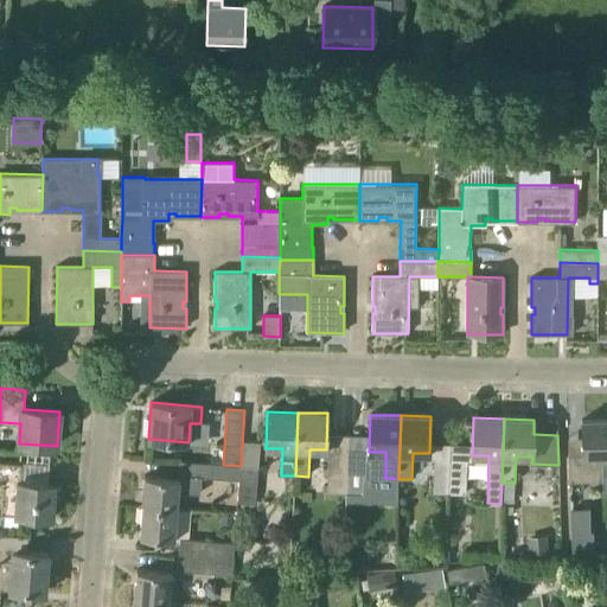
[(568,455),(569,483),(602,483),(602,458),(606,457),(606,420),(583,421),(583,420),(581,420),(582,455),(568,455)]
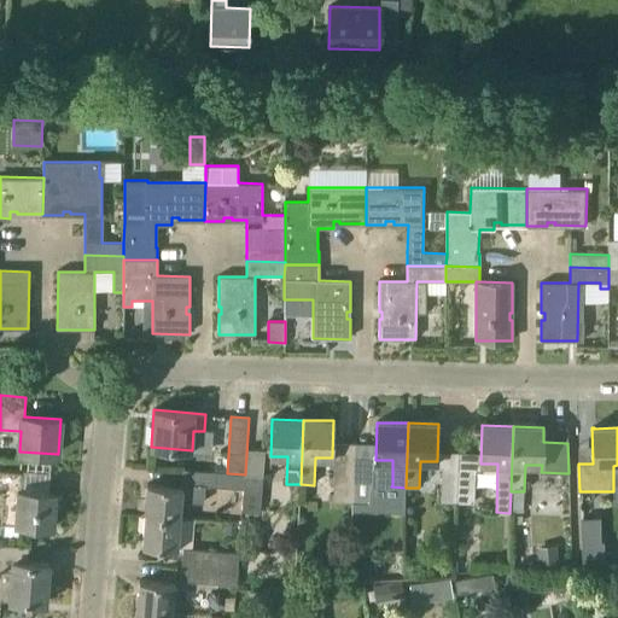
[(353,502),(354,466),(334,466),(333,502),(353,502)]
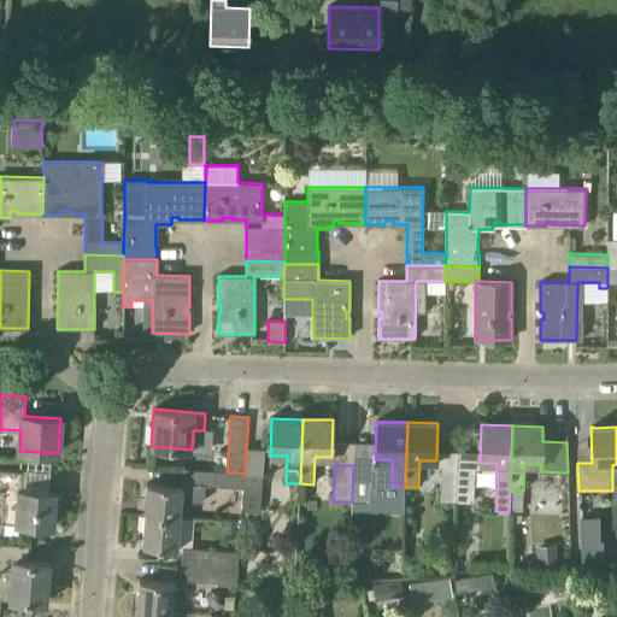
[(371,503),(372,466),(353,465),(352,501),(371,503)]
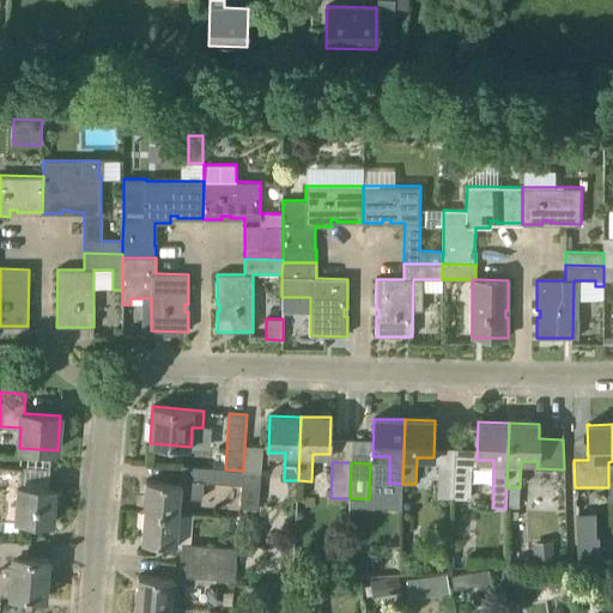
[(454,498),(455,463),(438,462),(437,497),(454,498)]
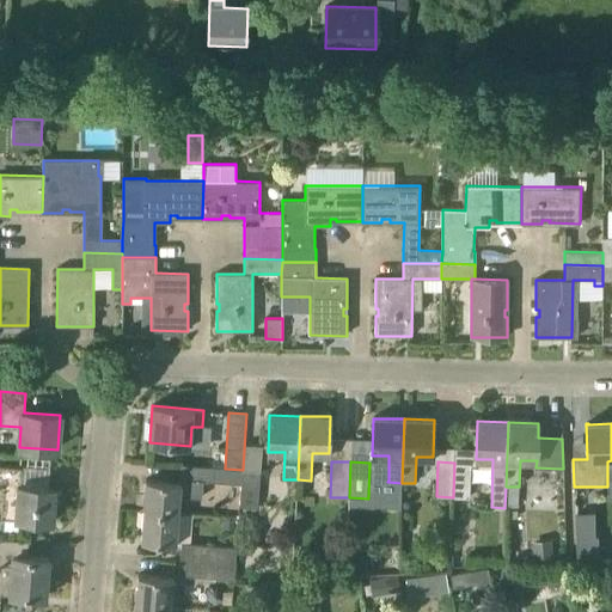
[(454,463),(453,497),(469,499),(471,464),(454,463)]
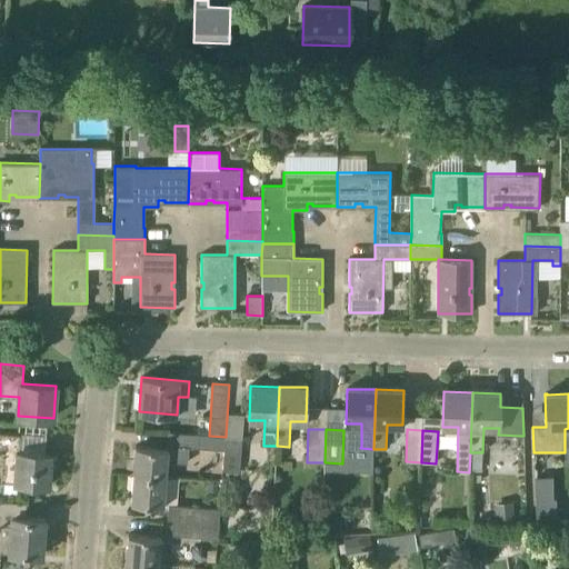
[(17,493),(18,483),(48,486),(50,453),(18,451),(19,433),(0,431),(0,450),(3,451),(1,482),(5,482),(5,492),(17,493)]
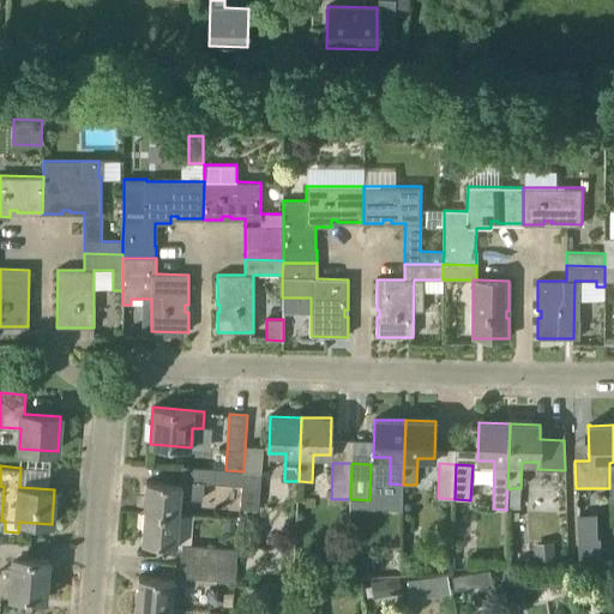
[(144,511),(179,513),(180,498),(203,499),(204,482),(242,485),(244,471),(226,470),(215,469),(214,470),(181,468),(180,485),(146,481),(144,511)]
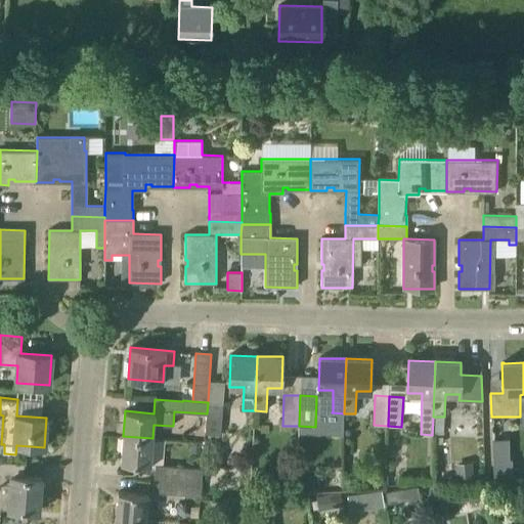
[(208,402),(207,413),(205,433),(220,435),(223,403),(208,402)]
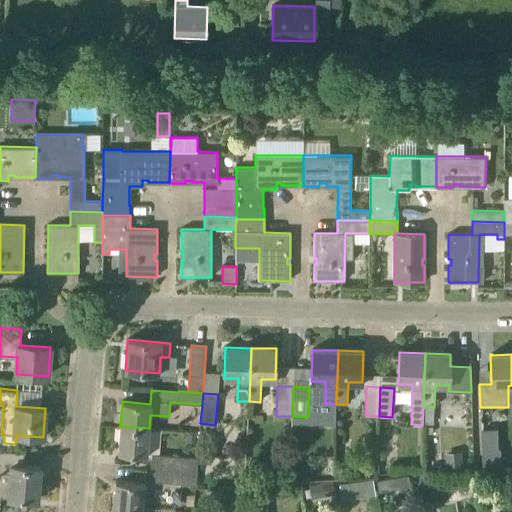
[(147,454),(149,428),(120,426),(118,452),(147,454)]
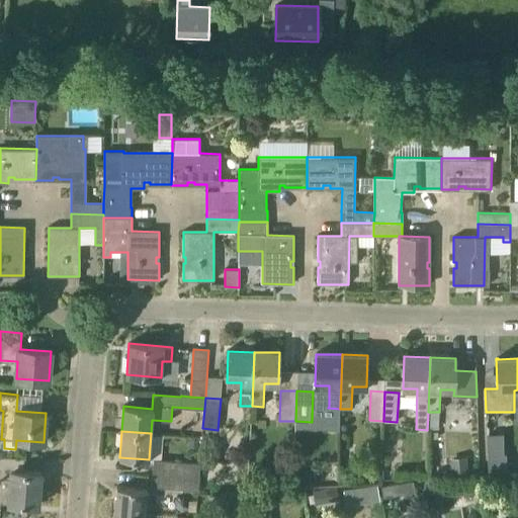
[(505,434),(489,434),(489,470),(507,469),(507,452),(505,452),(505,434)]
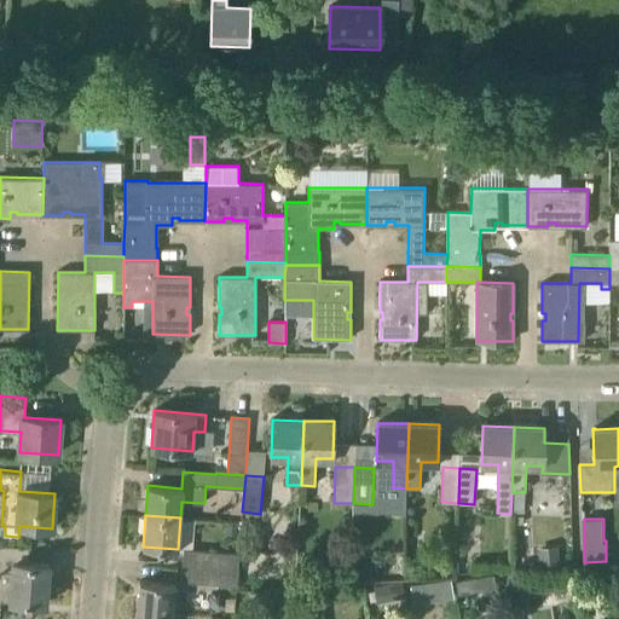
[(0,601),(46,605),(50,565),(28,562),(29,547),(0,545),(0,601)]
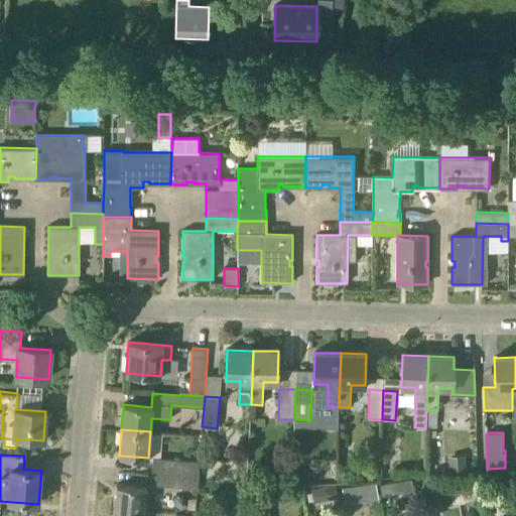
[(466,458),(445,459),(446,474),(467,473),(466,458)]
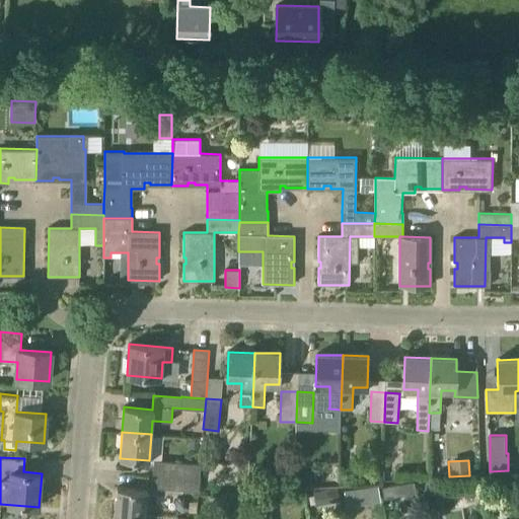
[(153,474),(198,478),(199,464),(154,461),(153,474)]
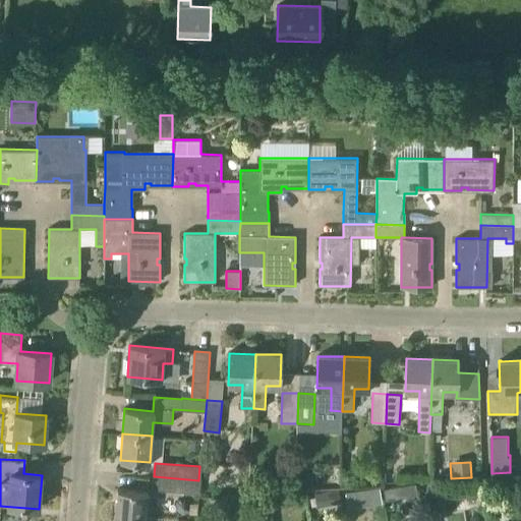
[(197,493),(198,480),(154,476),(153,490),(197,493)]
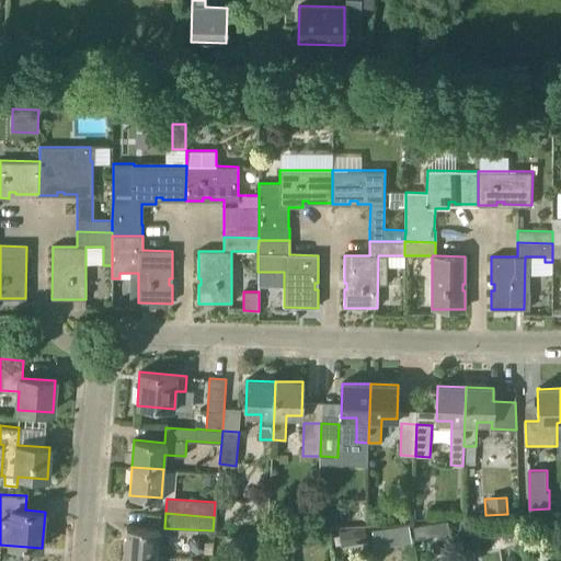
[(432,541),(449,539),(446,521),(428,524),(432,541)]
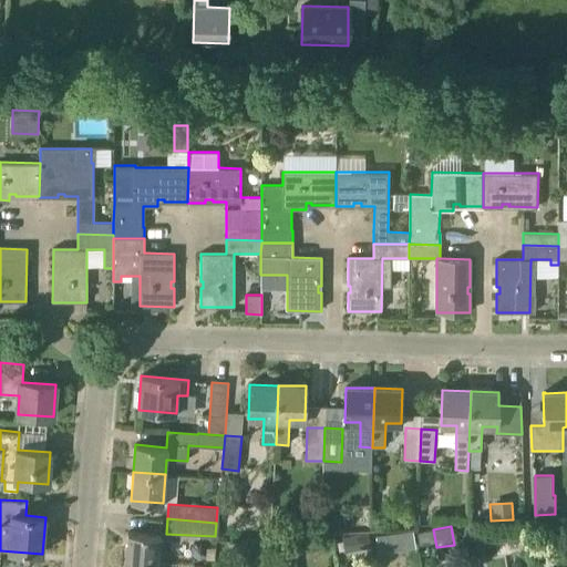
[(526,540),(525,527),(482,531),(483,544),(526,540)]
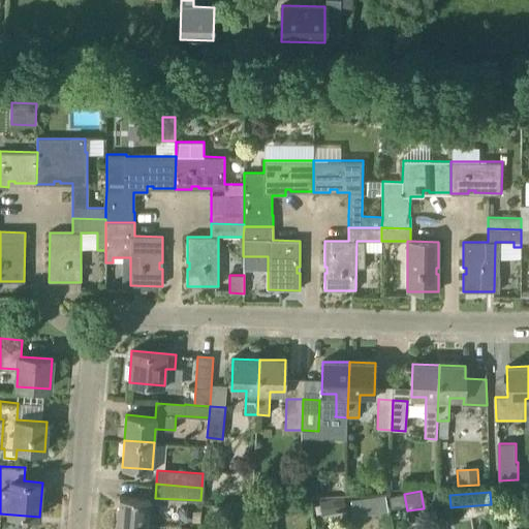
[(391,507),(405,505),(403,494),(389,496),(391,507)]
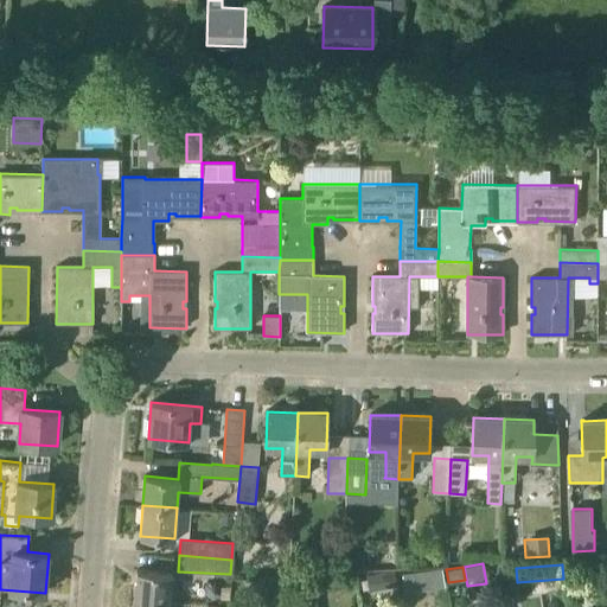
[(135,599),(170,602),(171,573),(138,570),(135,599)]
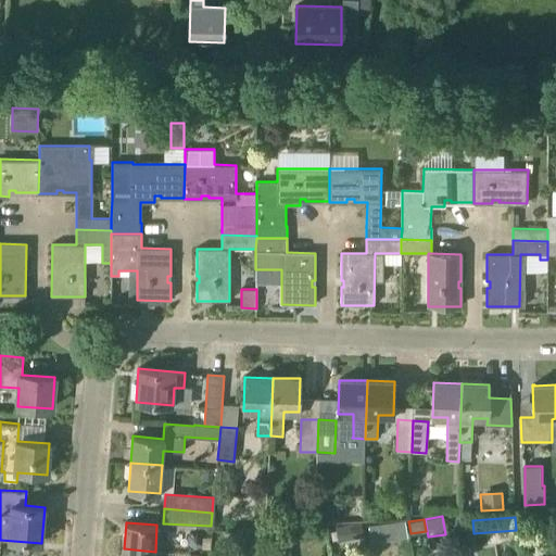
[(188,535),(188,545),(196,550),(204,546),(205,536),(197,531),(188,535)]
